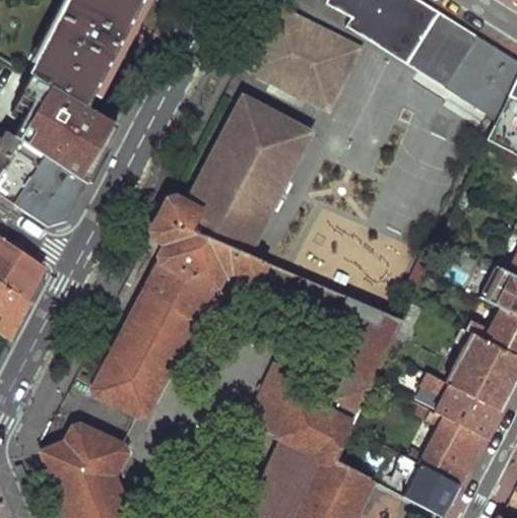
[(66,0),(27,71),(88,105),(146,0),(66,0)]
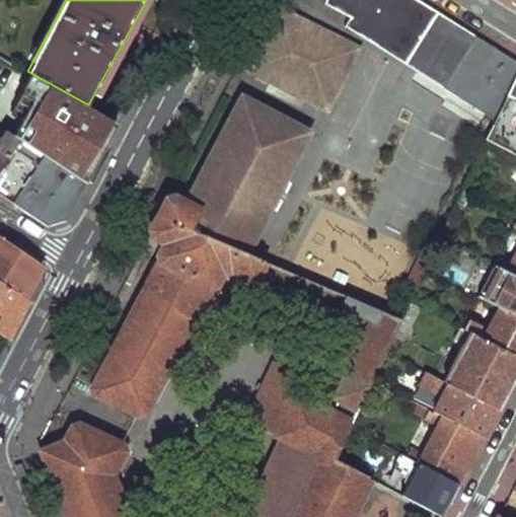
[(325,0),(323,3),(349,18),(357,7),(346,0),(325,0)]
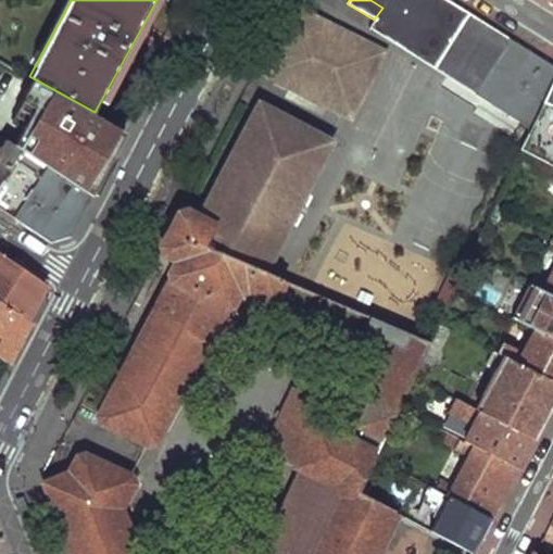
[(467,86),(489,99),(524,43),(454,0),(387,0),(382,8),(374,20),(371,24),(467,86)]
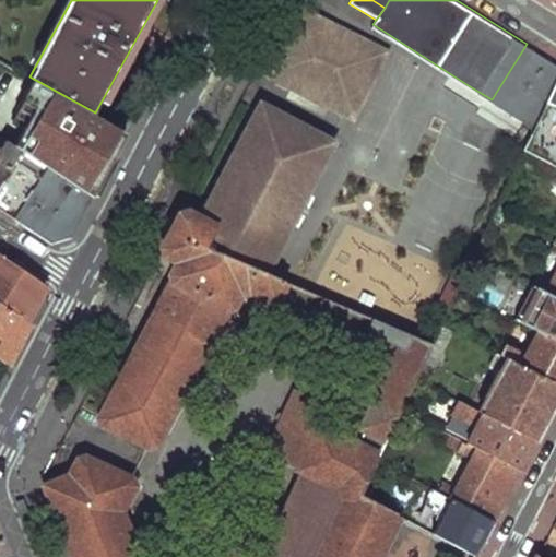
[(302,9),(270,69),(352,113),(383,50),(302,9)]
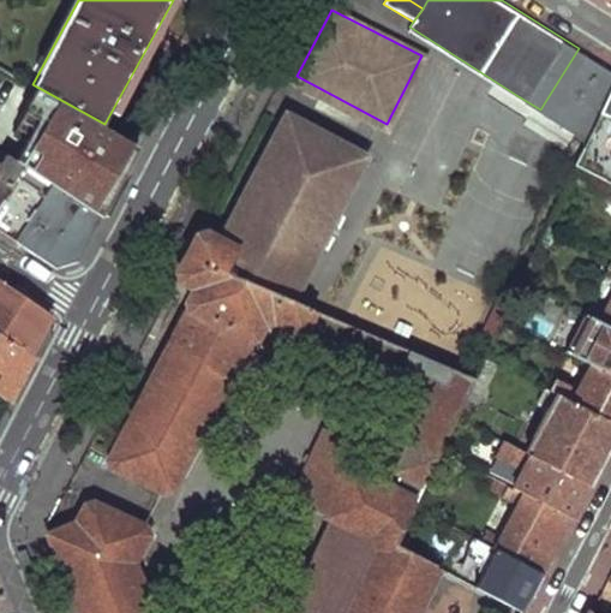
[(540,109),(587,140),(610,94),(610,69),(579,48),(540,109)]
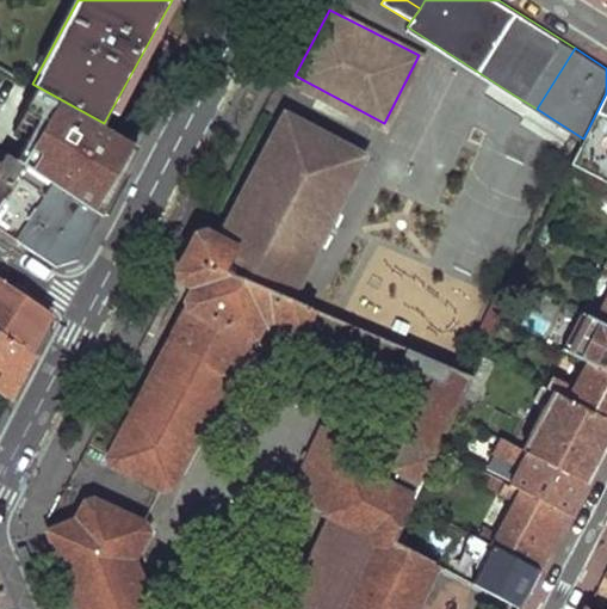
[(0,133),(0,145),(103,216),(117,190),(141,145),(104,123),(32,84),(0,133)]
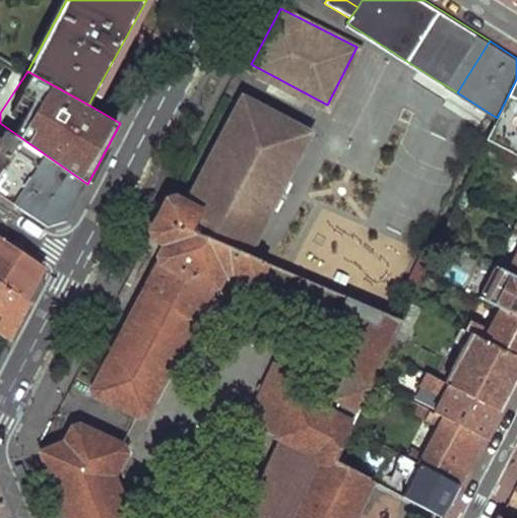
[(516,79),(497,118),(487,137),(490,138),(514,151),(516,146),(516,79)]
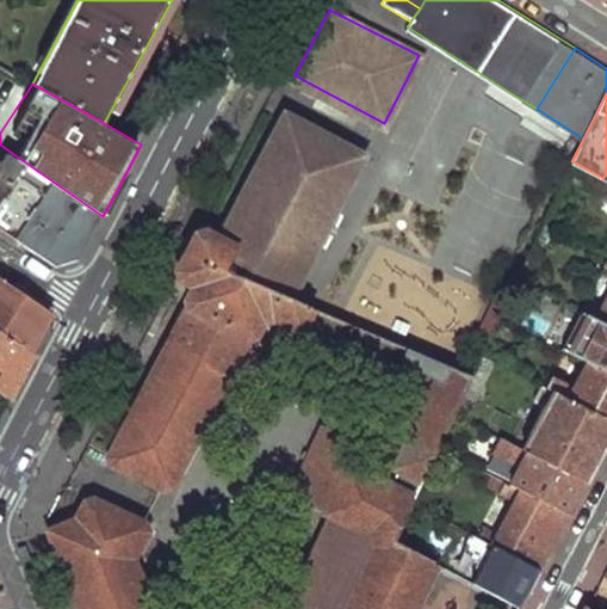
[(191,308),(116,453),(115,461),(117,465),(161,486),(165,486),(168,485),(174,480),(248,338),(256,333),(262,320),(272,314),(428,394),(398,460),(426,474),(439,447),(456,413),(475,373),(290,296),(301,275),(266,256),(279,228),(315,246),(364,152),(287,114),(223,240),(206,232),(200,234),(185,263),(180,270),(183,277),(198,284),(190,301),(191,308)]
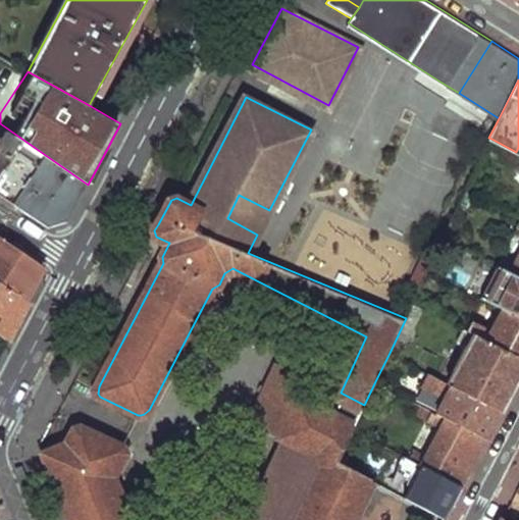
[(0,173),(21,140),(7,132),(0,143),(0,173)]
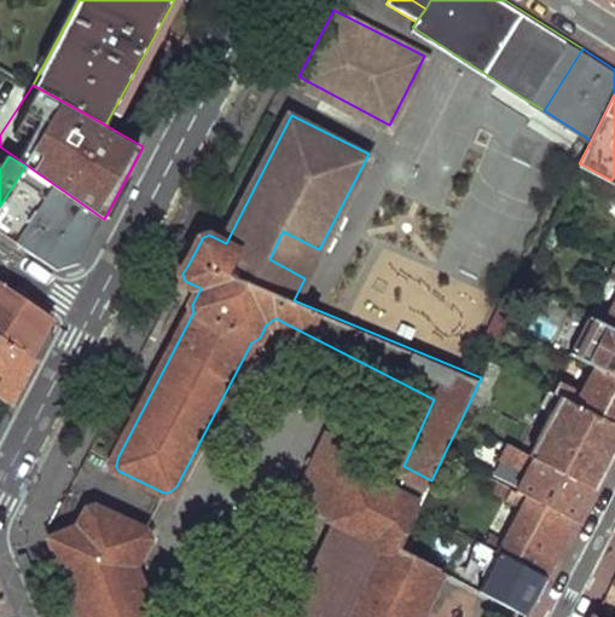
[(25,166),(0,206),(0,230),(22,246),(58,270),(81,263),(92,242),(104,219),(25,166)]
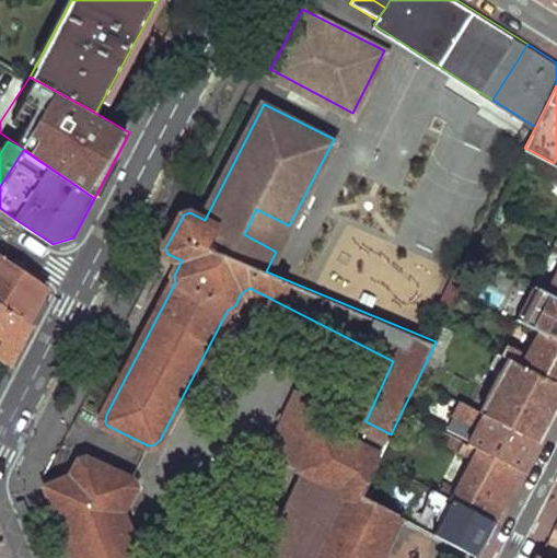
[(256,209),(244,234),(276,252),(289,225),(256,209)]
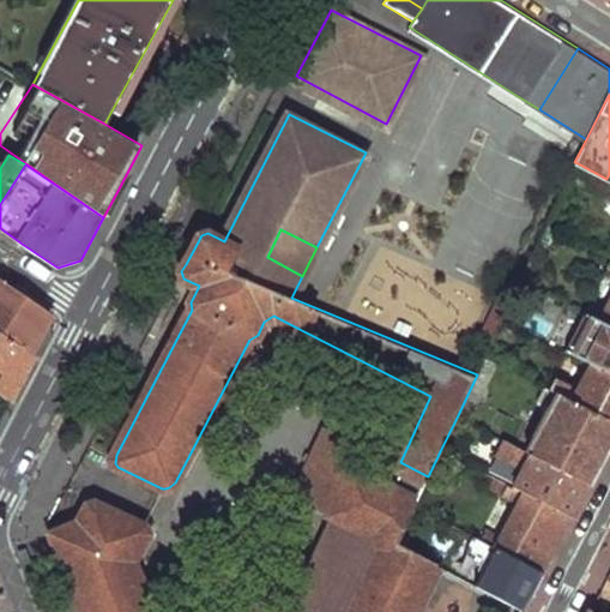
[(530,264),(523,281),(530,285),(537,269),(530,264)]
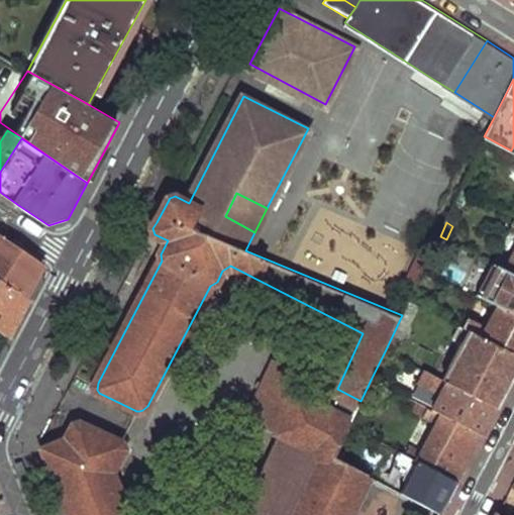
[(492,263),(513,273),(513,226),(512,229),(513,230),(513,259),(498,250),(492,263)]
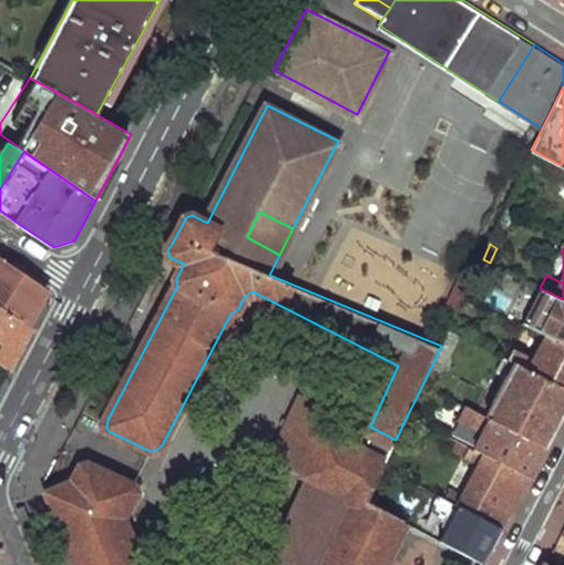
[(48,289),(0,255),(0,306),(29,325),(39,305),(48,289)]
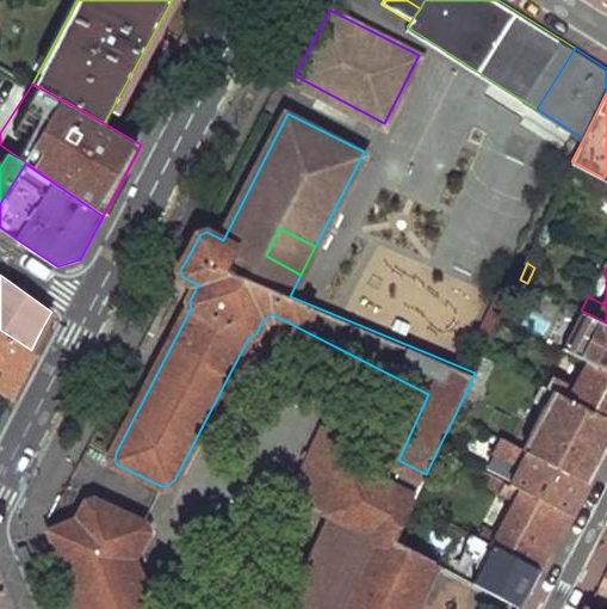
[(589,361),(606,369),(606,323),(581,311),(563,348),(589,361)]
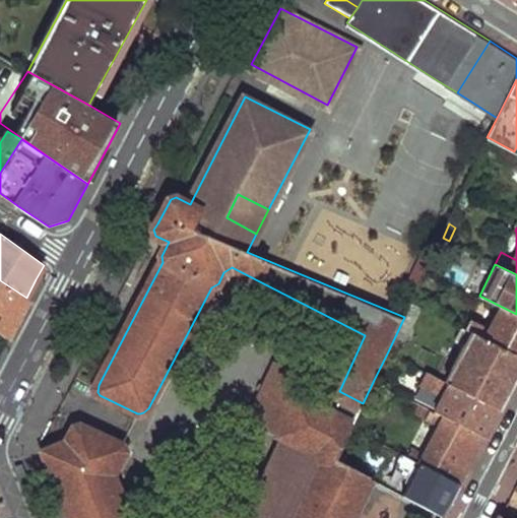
[(0,332),(5,336),(17,314),(26,298),(0,280),(0,332)]
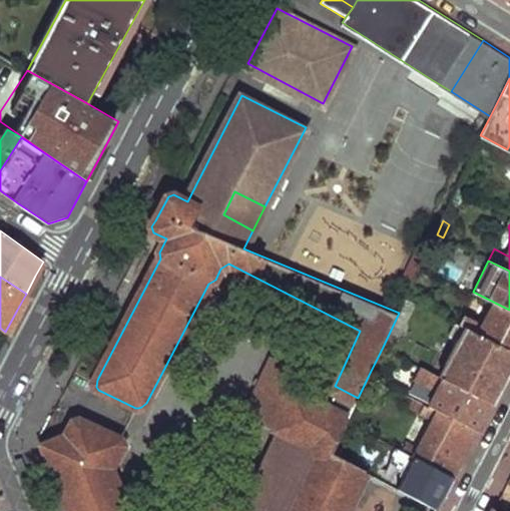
[(413,283),(408,294),(415,297),(420,287),(413,283)]
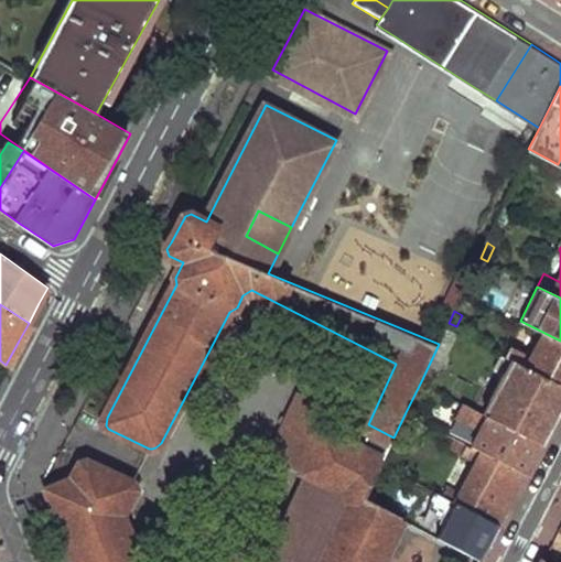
[(439,344),(421,381),(430,387),(433,380),(456,332),(448,326),(439,344)]
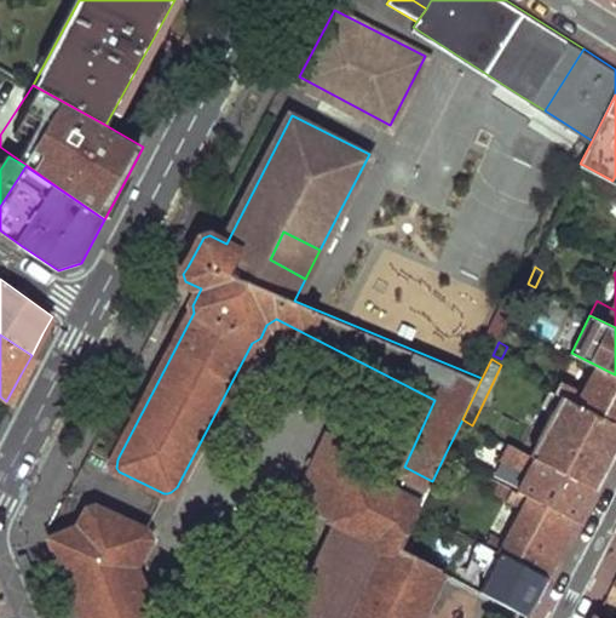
[(553,393),(615,424),(615,375),(598,366),(585,393),(559,381),(553,393)]
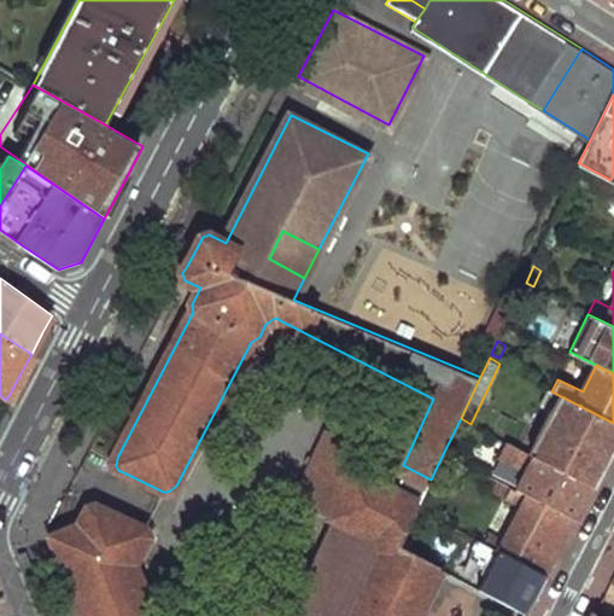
[(531,455),(594,488),(609,459),(613,449),(613,423),(551,391),(548,389),(541,404),(554,411),(531,455)]
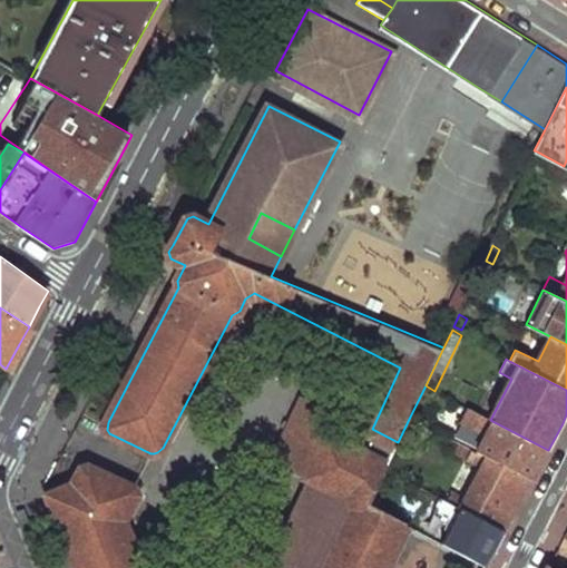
[(426,385),(410,417),(420,422),(434,391),(426,385)]
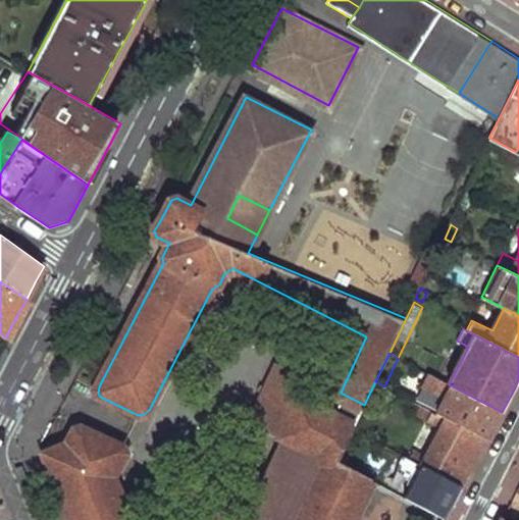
[(435,413),(487,440),(494,428),(502,412),(449,384),(428,373),(421,385),(444,397),(435,413)]
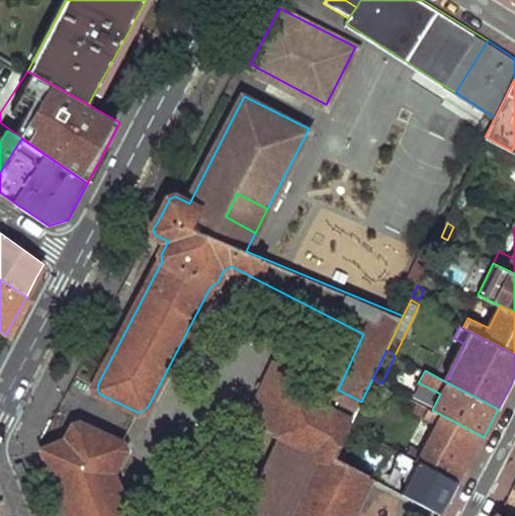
[(247,417),(281,434),(299,395),(265,377),(247,417)]
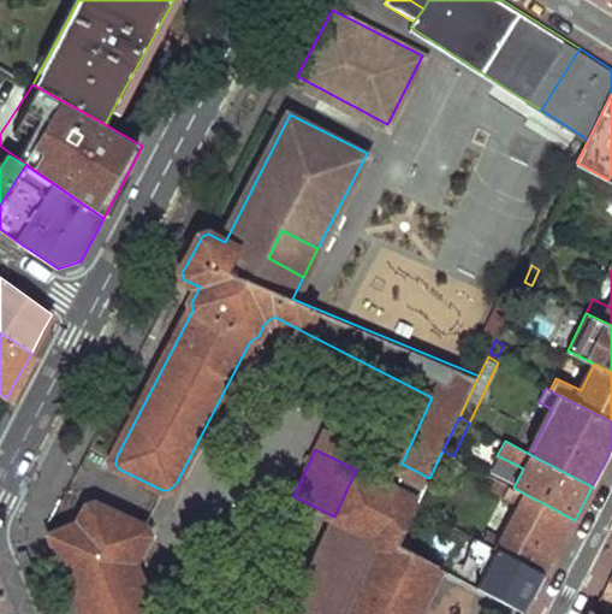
[(291,607),(287,613),(416,613),(439,567),(426,560),(398,547),(403,536),(420,500),(356,470),(334,517),(291,607)]
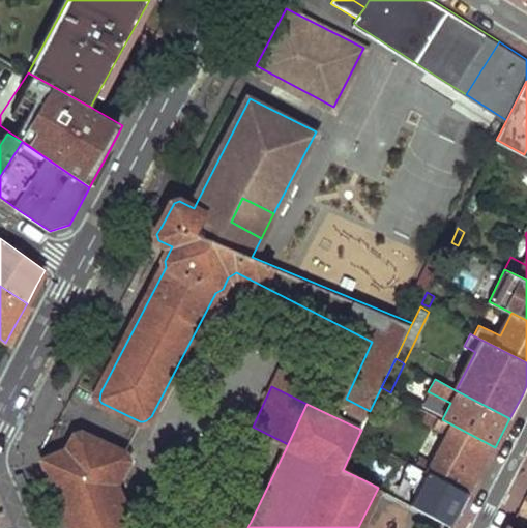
[(428,472),(470,495),(481,472),(495,447),(442,419),(429,412),(423,421),(446,435),(428,472)]
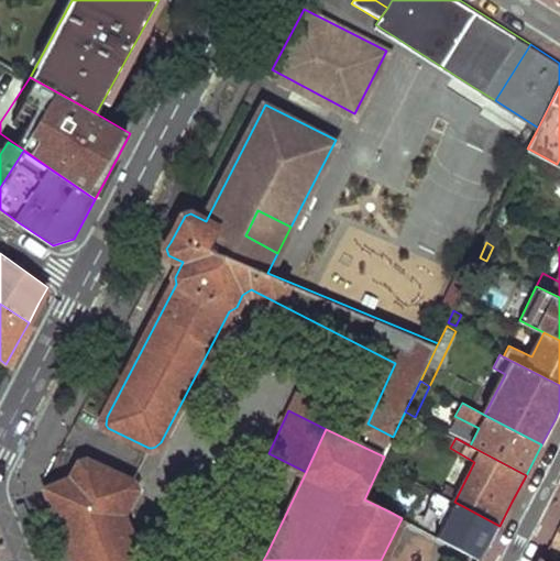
[(50,490),(77,560),(142,560),(123,513),(135,492),(133,483),(92,461),(80,470),(76,477),(50,490)]
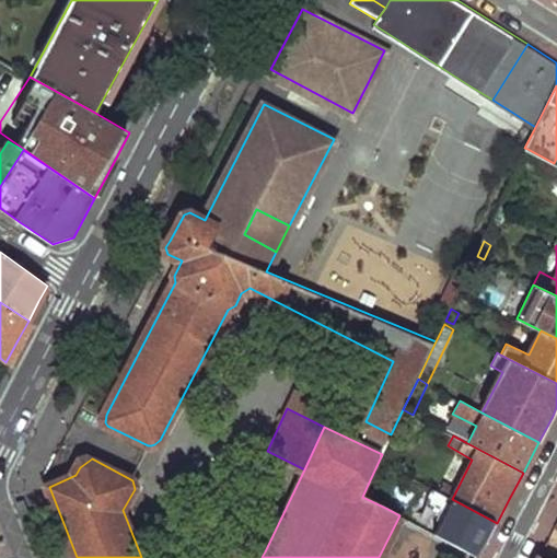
[(362,497),(387,509),(393,500),(367,487),(362,497)]
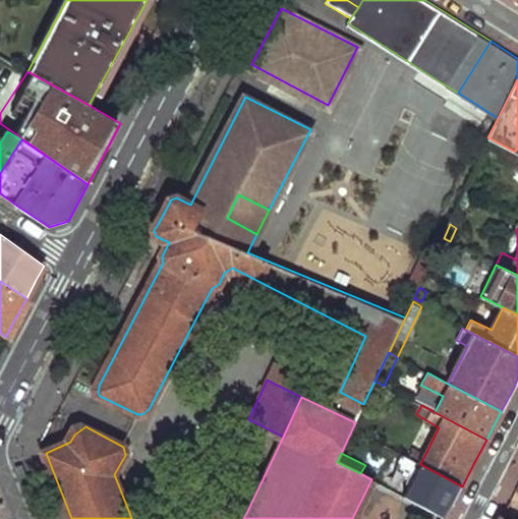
[(404,497),(446,517),(454,502),(462,486),(420,464),(403,455),(398,464),(415,474),(404,497)]
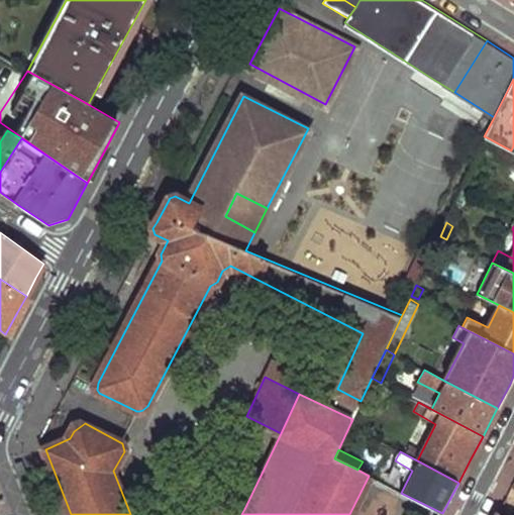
[(394,506),(400,492),(383,485),(378,500),(394,506)]
